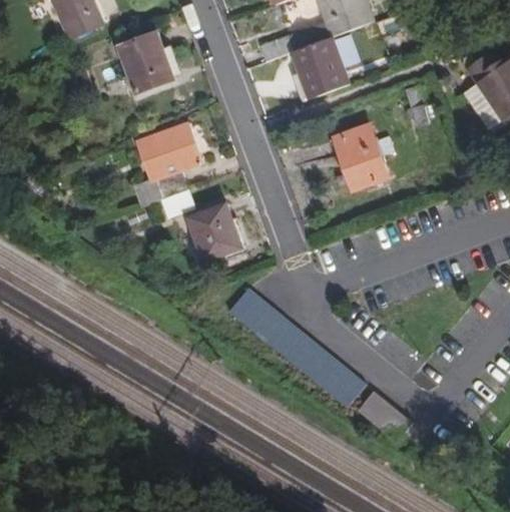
[(49,0),(66,40),(102,25),(91,0),(49,0)]
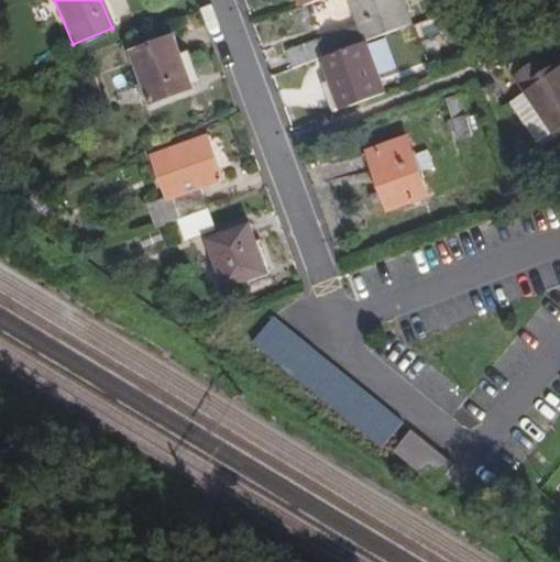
[(349,0),(358,21),(285,50),(292,66),(320,55),(365,39),(410,22),(401,0),(349,0)]
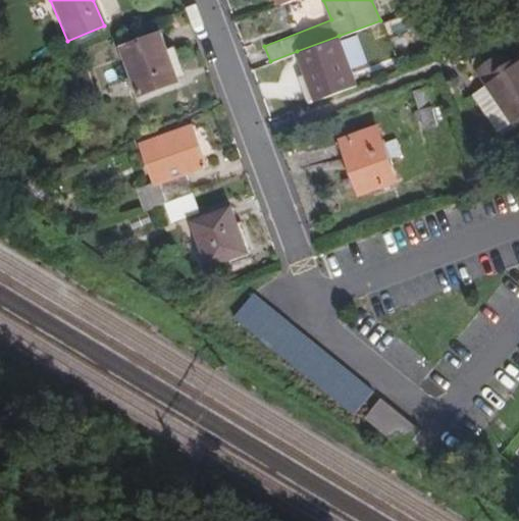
[(429,19),(424,4),(403,11),(409,27),(429,19)]
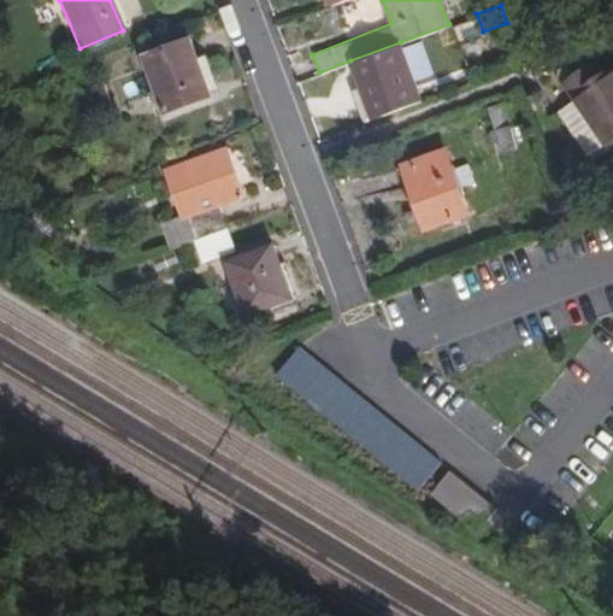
[(188,36),(140,53),(161,112),(210,97),(188,36)]
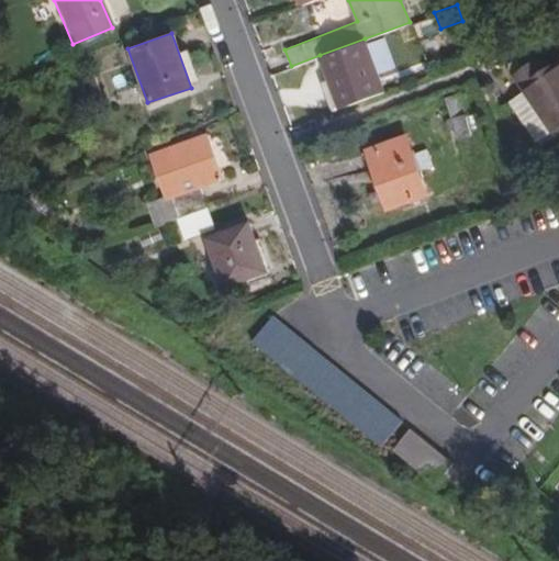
[(320,55),(339,108),(384,89),(365,38),(320,55)]
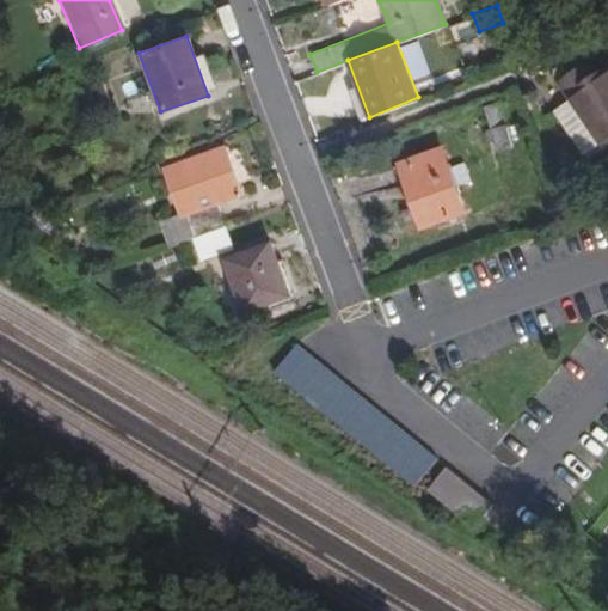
[(582,65),(559,81),(601,141),(607,135),(607,71),(594,80),(582,65)]
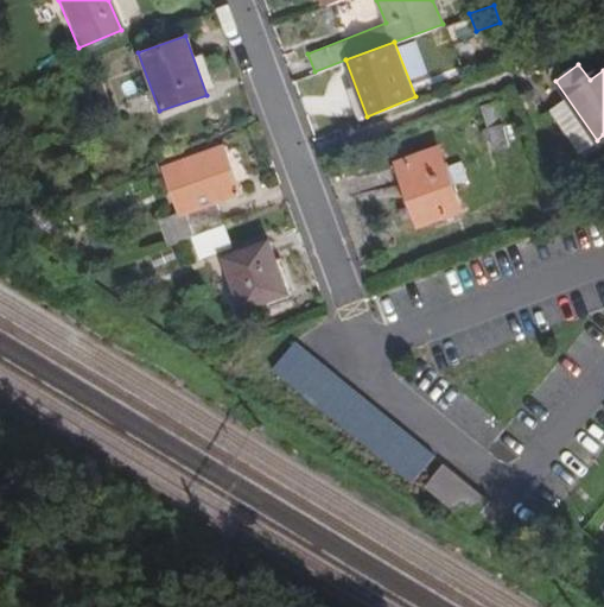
[(496,99),(481,103),(498,169),(513,166),(496,99)]
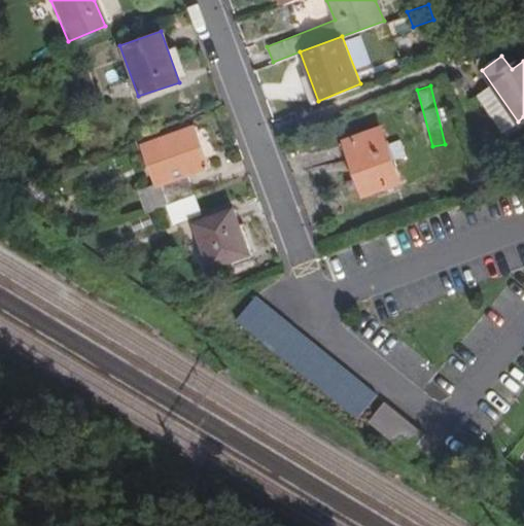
[(143,212),(164,204),(191,194),(185,176),(209,168),(193,123),(136,146),(149,183),(134,189),(143,212)]
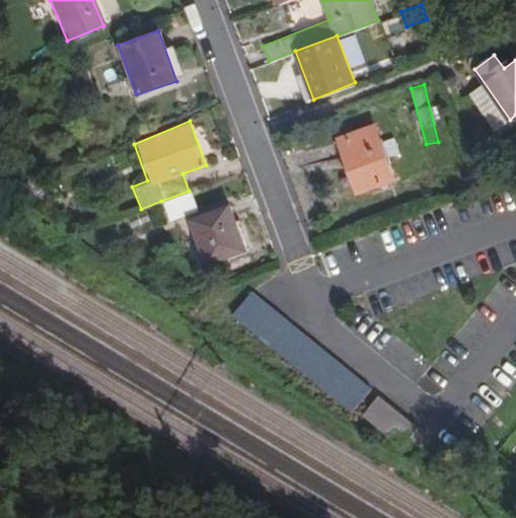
[(373,125),(337,138),(356,191),(393,177),(373,125)]
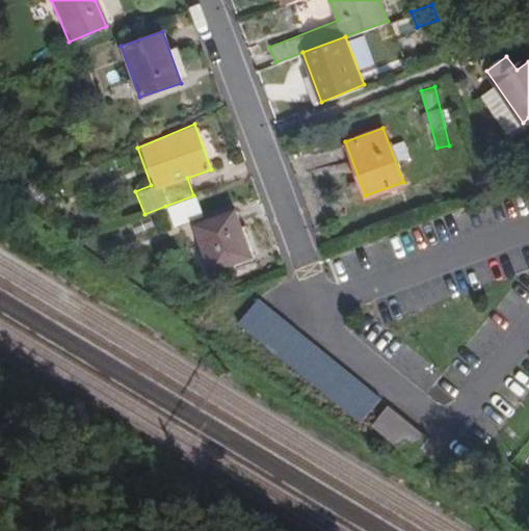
[(403,135),(392,140),(396,154),(407,150),(403,135)]
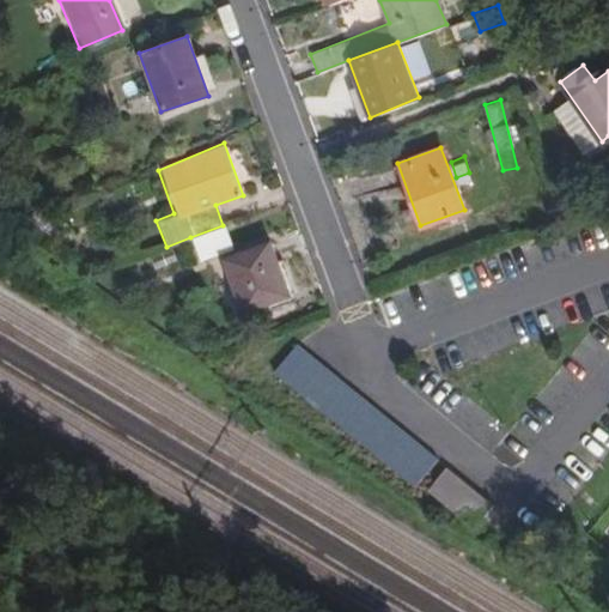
[(223,225),(190,237),(198,256),(230,244),(223,225)]
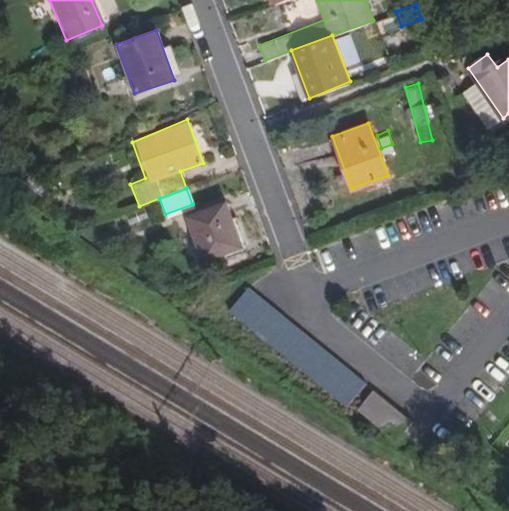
[(224,203),(185,217),(201,261),(240,246),(224,203)]
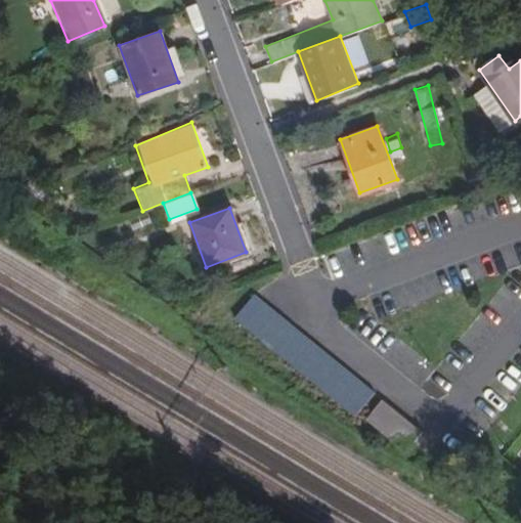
[(352,413),(372,391),(253,292),(232,317),(352,413)]
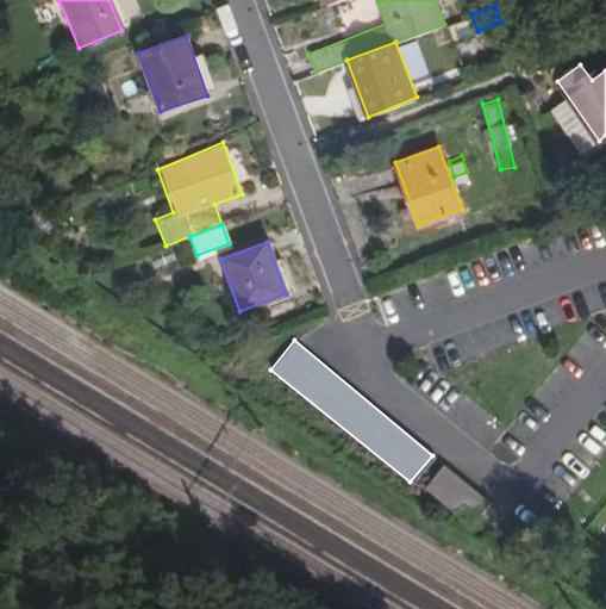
[(443,464),(424,486),(469,522),(474,516),(487,499),(443,464)]
